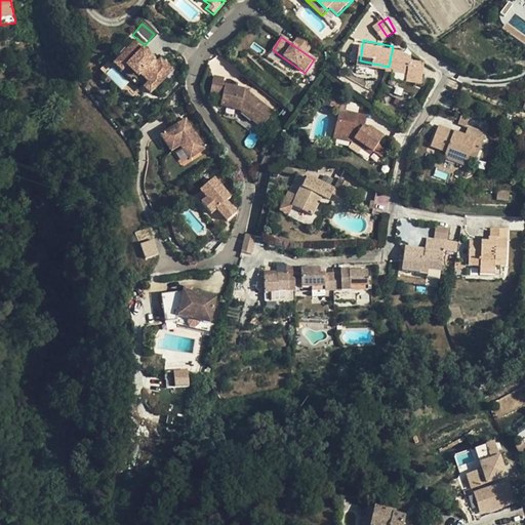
[(133,43),(111,69),(131,86),(135,80),(145,88),(143,91),(150,96),(165,78),(160,73),(165,67),(158,61),(155,65),(139,52),(142,50),(133,43)]
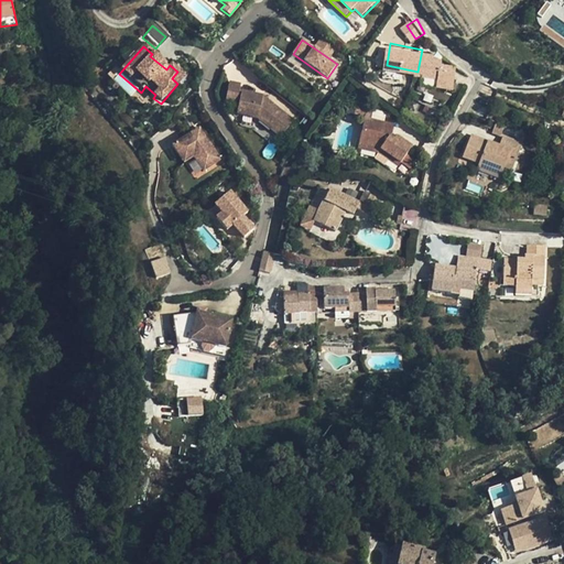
[(436,52),(422,50),(418,72),(416,73),(441,78),(440,86),(455,89),(458,74),(444,71),(445,63),(445,60),(435,57),(436,52)]
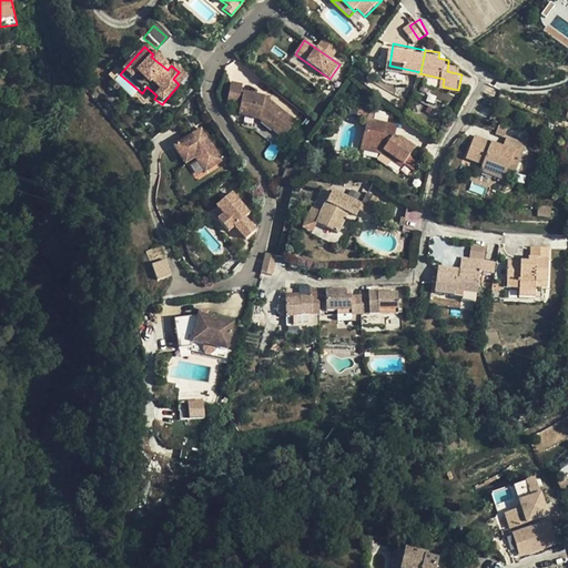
[(322,73),(306,62),(305,64),(320,75),(322,73)]
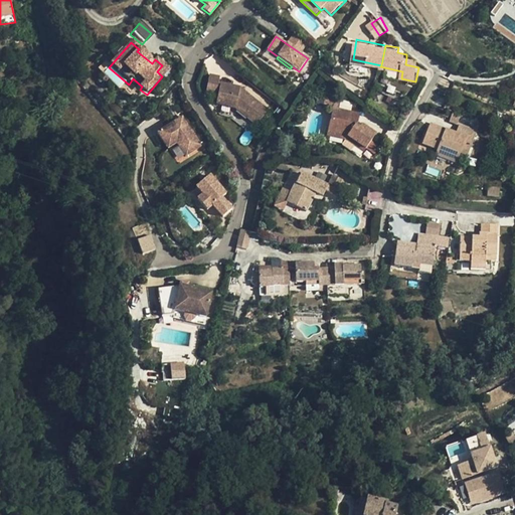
[(419,60),(406,57),(405,64),(418,67),(419,60)]
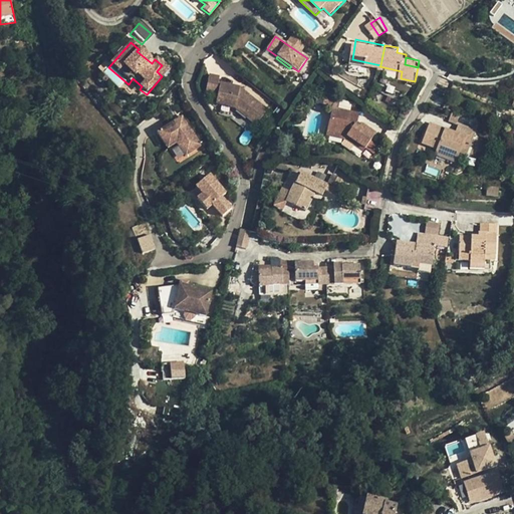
[(167,70),(162,65),(157,71),(162,76),(167,70)]
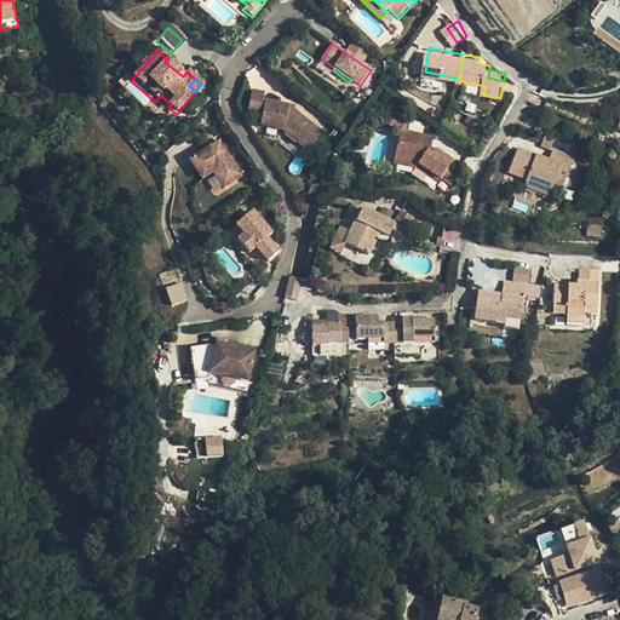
[(256,87),(250,109),(262,113),(268,91),(256,87)]
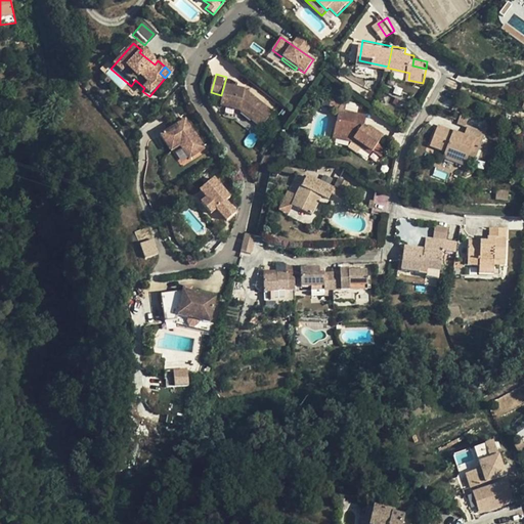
[(226,83),(221,103),(241,108),(261,126),(273,112),(246,87),(226,83)]
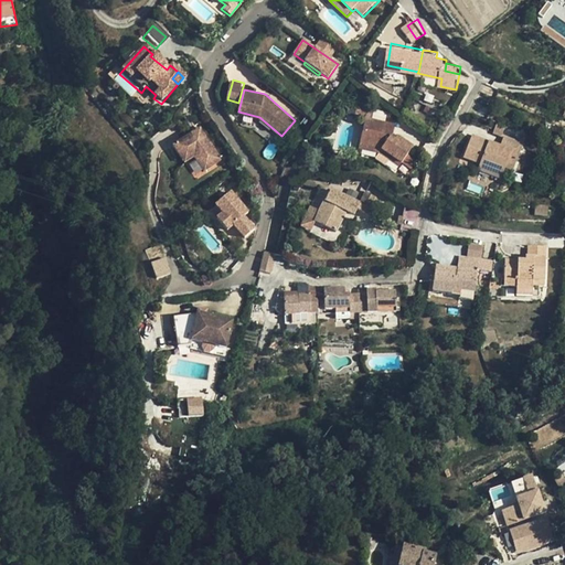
[(354,116),(364,118),(371,119),(373,108),(356,105),(354,116)]
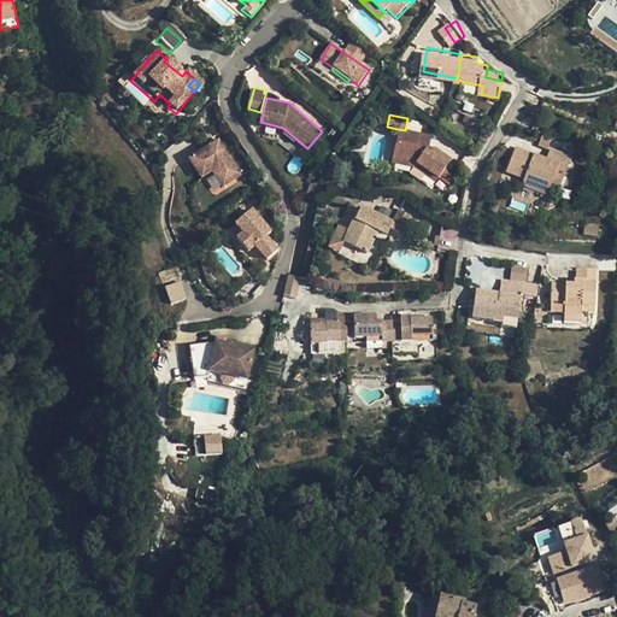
[(427,147),(429,146),(430,135),(405,130),(398,129),(393,159),(416,163),(438,180),(450,162),(433,148),(429,151),(427,147)]
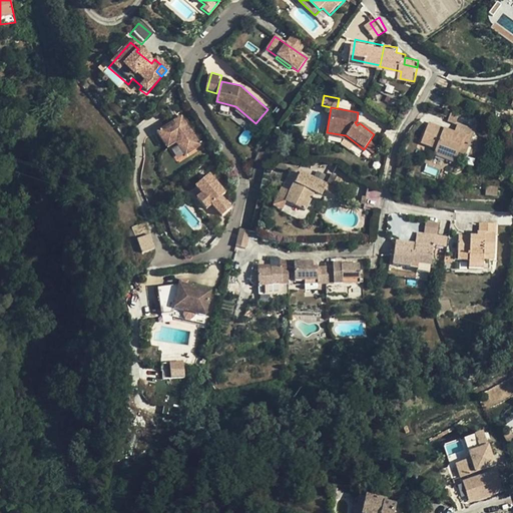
[(186,116),(162,134),(170,144),(178,138),(182,143),(192,156),(207,145),(186,116)]
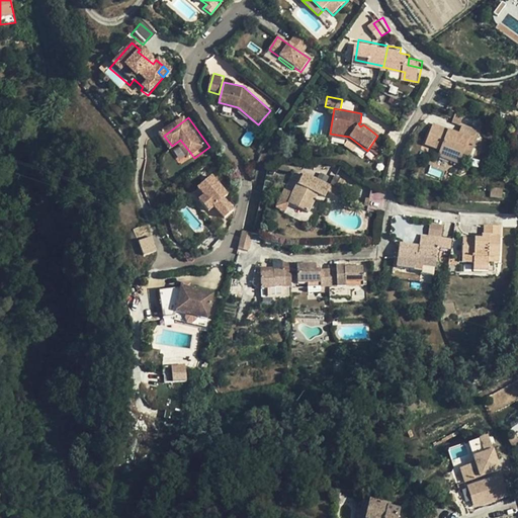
[(458,134),(453,132),(452,134),(448,133),(449,131),(433,123),(425,144),(440,150),(438,156),(458,164),(462,154),(466,145),(473,148),(480,132),(461,124),(458,134)]
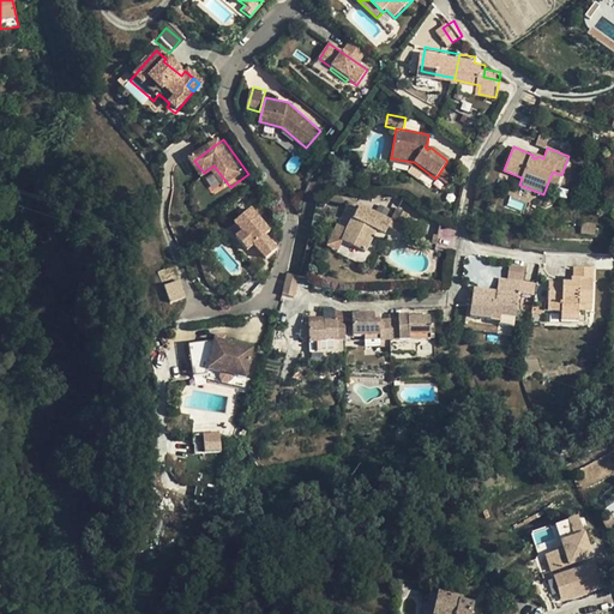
[(435,179),(414,162),(391,158),(390,163),(410,167),(407,172),(416,179),(421,173),(433,181),(435,179)]
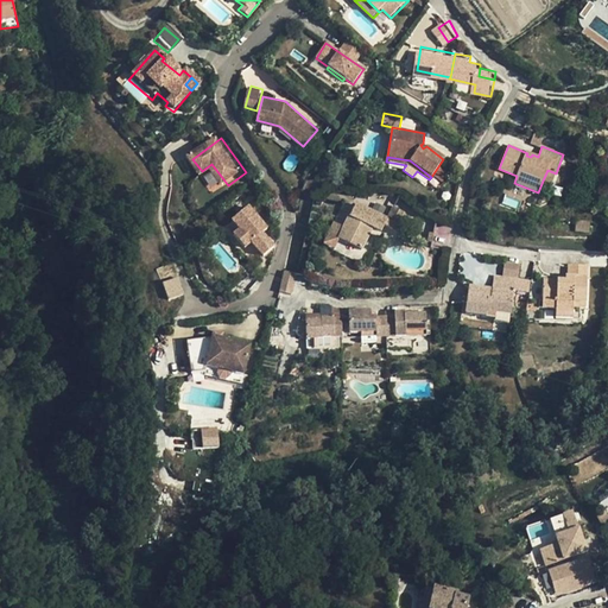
[(211,164),(202,171),(206,177),(216,170),(211,164)]
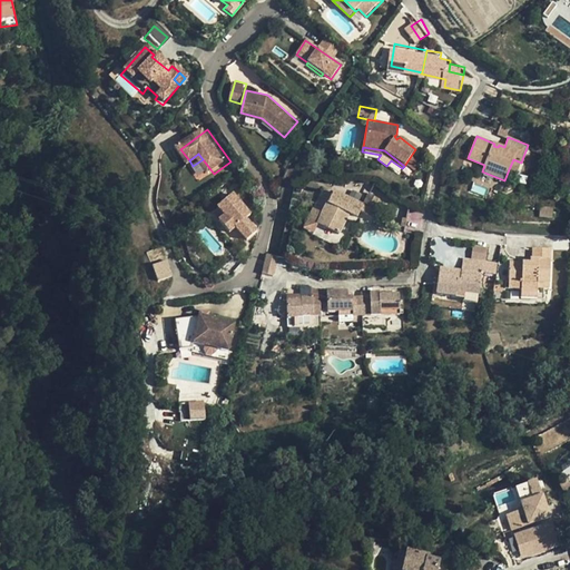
[(518,173),(521,163),(513,159),(509,169),(518,173)]
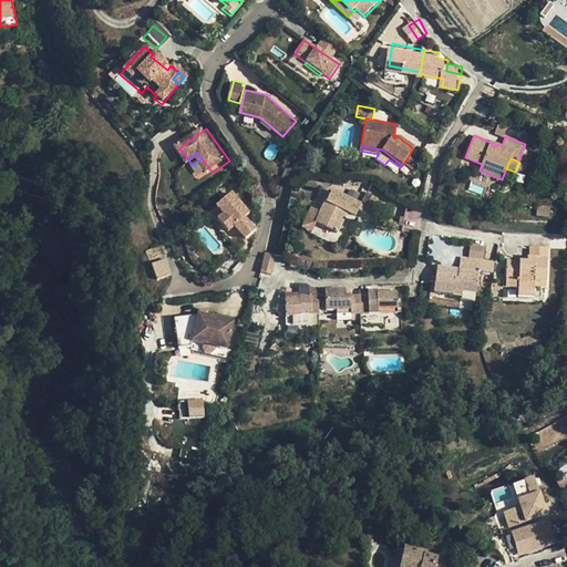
[(228,232),(235,226),(245,238),(258,227),(247,215),(250,212),(232,189),(215,204),(222,212),(216,216),(228,232)]
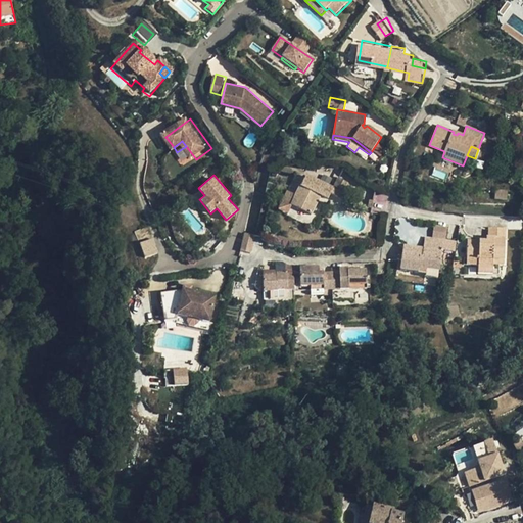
[(330,193),(333,188),(306,176),(296,196),(291,206),(310,215),(320,196),(328,199),(330,193)]
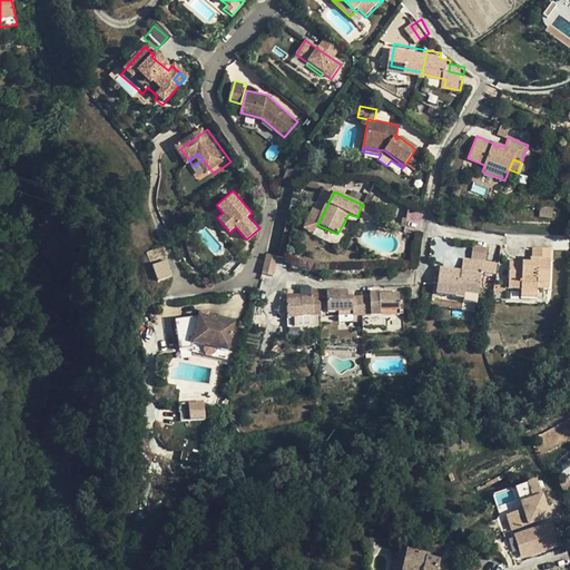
[(363,205),(360,210),(372,216),(380,198),(367,193),(363,205)]
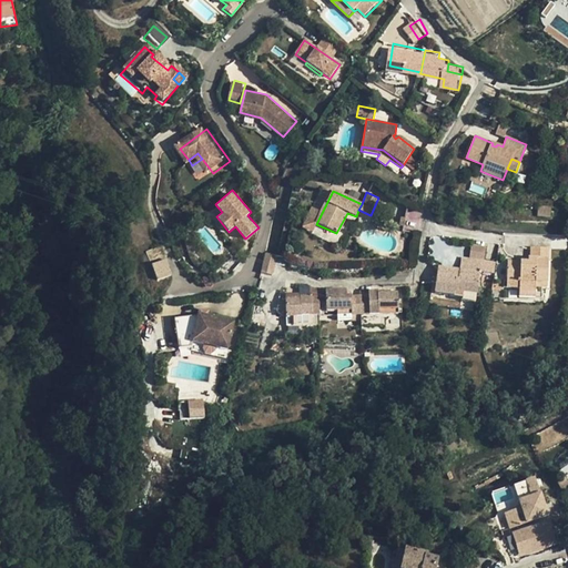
[(302,229),(312,233),(316,224),(322,213),(312,208),(302,229)]
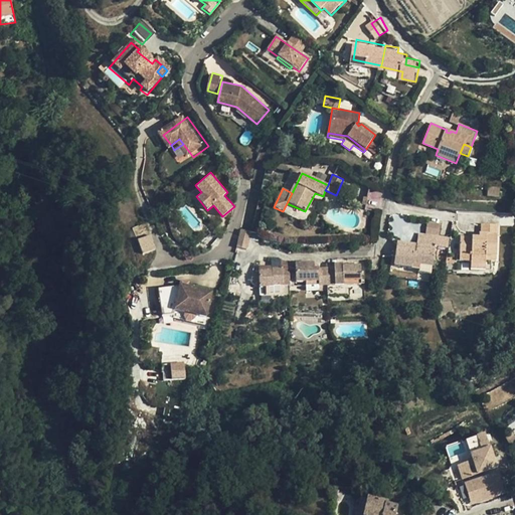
[(482,235),(480,234),(480,237),(474,237),(461,236),(460,260),(471,260),(471,269),(485,270),(485,259),(496,260),(498,225),(483,224),(482,235)]
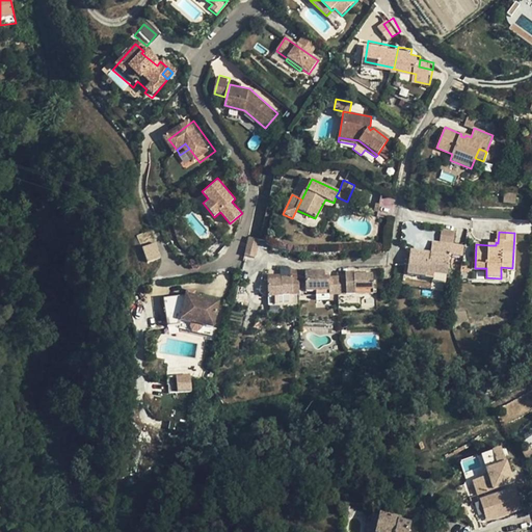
[(259,240),(247,238),(242,256),(254,259),(259,240)]
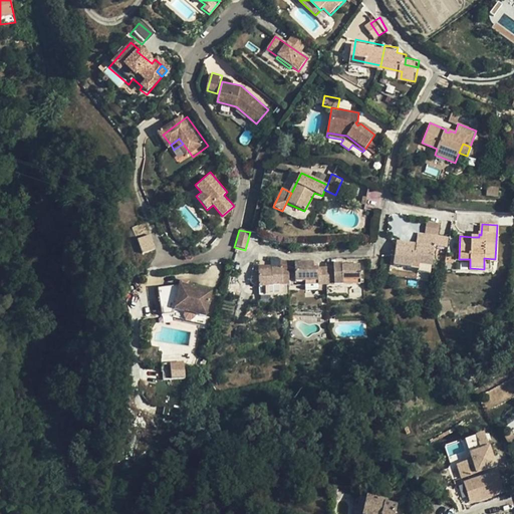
[(417,244),(415,244),(415,247),(411,247),(411,243),(397,241),(394,265),(411,267),(411,263),(431,266),(435,236),(418,234),(417,244)]
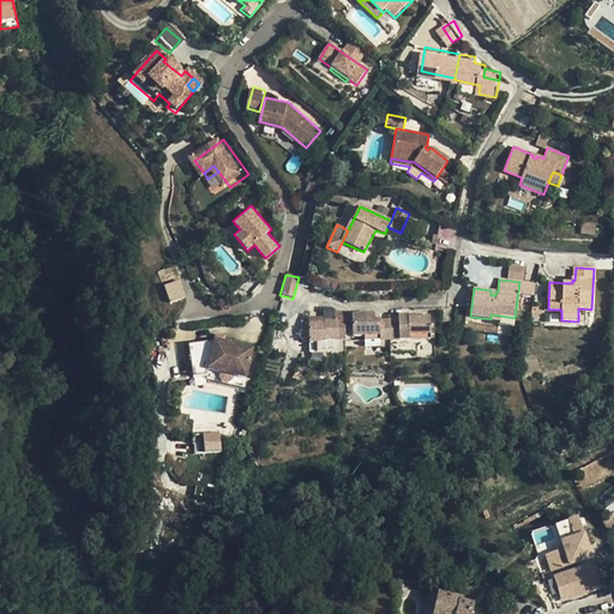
[(185,300),(185,288),(168,289),(169,301),(185,300)]
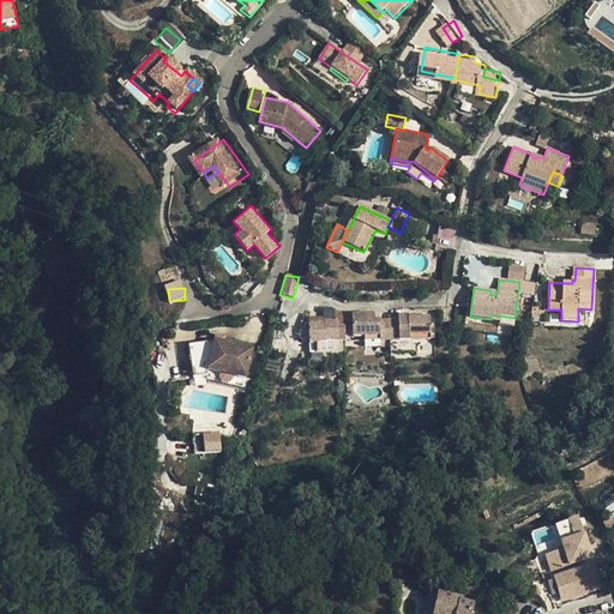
[(168,302),(167,289),(157,290),(158,302),(168,302)]
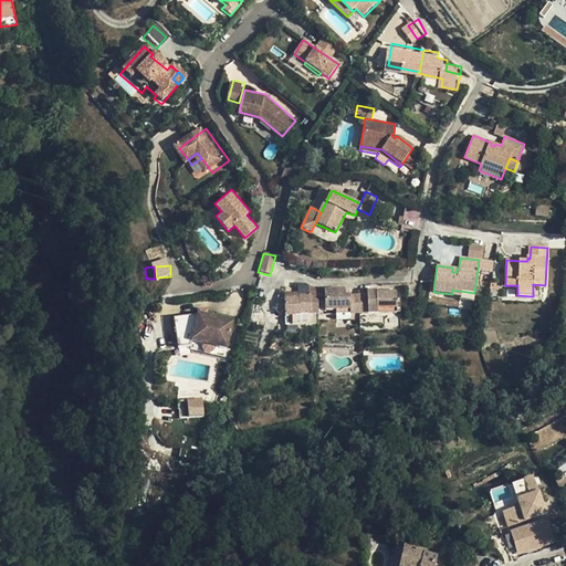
[(324,289),(325,311),(336,310),(336,318),(350,317),(350,313),(359,313),(360,325),(383,324),(383,312),(397,312),(396,291),(376,292),(376,290),(367,290),(367,293),(350,294),(345,294),(345,290),(345,287),(324,289)]
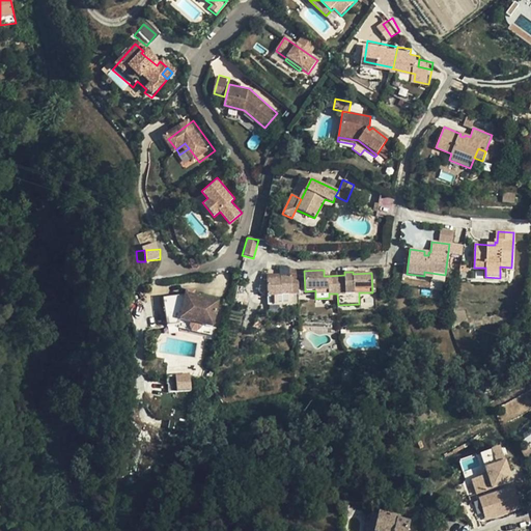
[(444,282),(445,275),(424,272),(424,276),(423,280),(444,282)]
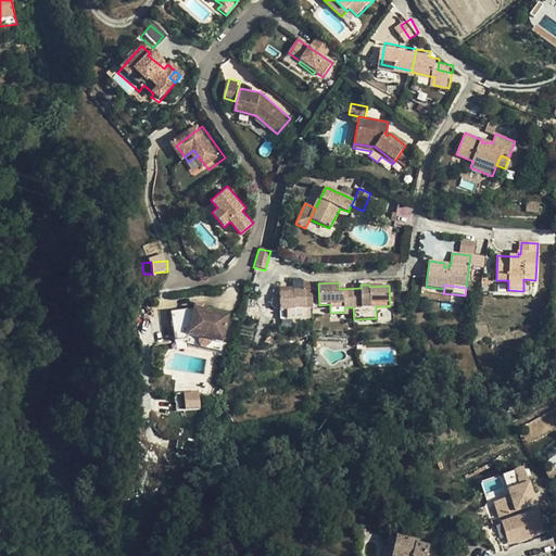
[(313,310),(312,290),(305,290),(305,288),(294,289),(294,291),(294,294),(288,294),(288,291),(279,291),(280,311),(313,310)]
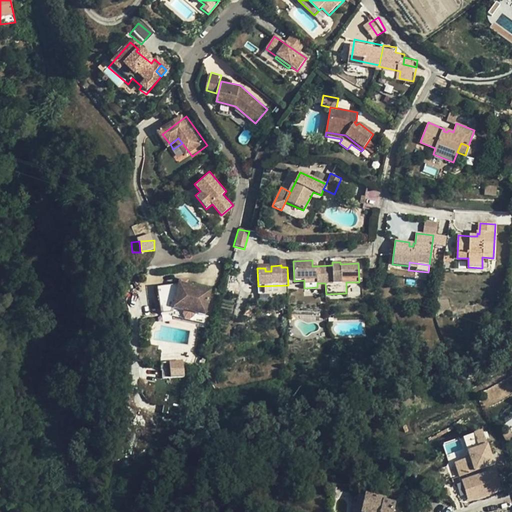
[(176,285),(153,290),(159,317),(170,314),(171,310),(203,317),(209,292),(176,285)]
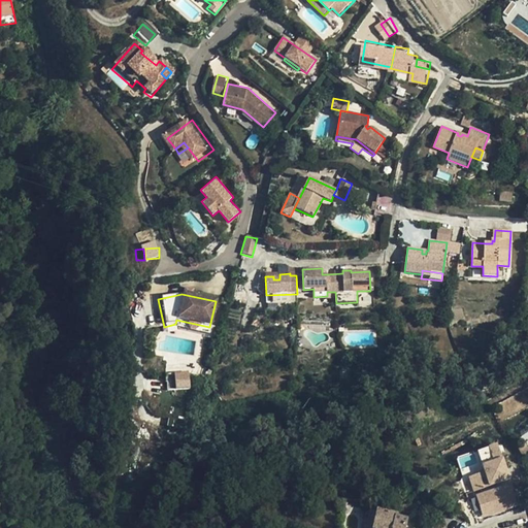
[(168,390),(175,389),(173,372),(166,373),(168,390)]
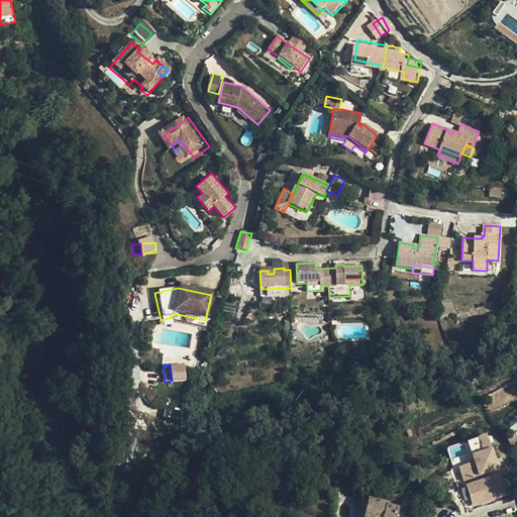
[(185,368),(172,369),(173,385),(186,384),(185,368)]
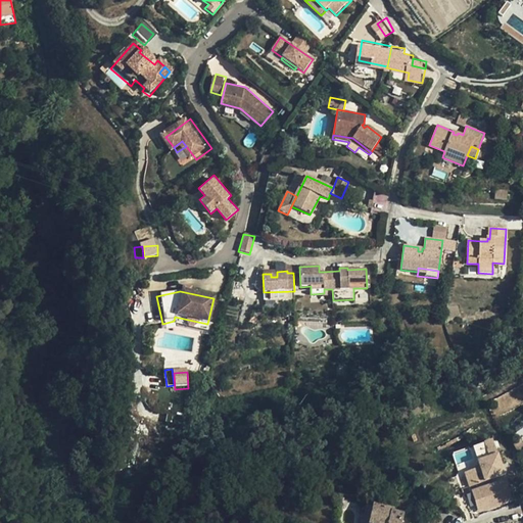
[(463,472),(470,488),(508,473),(492,437),(472,446),(480,465),(463,472)]
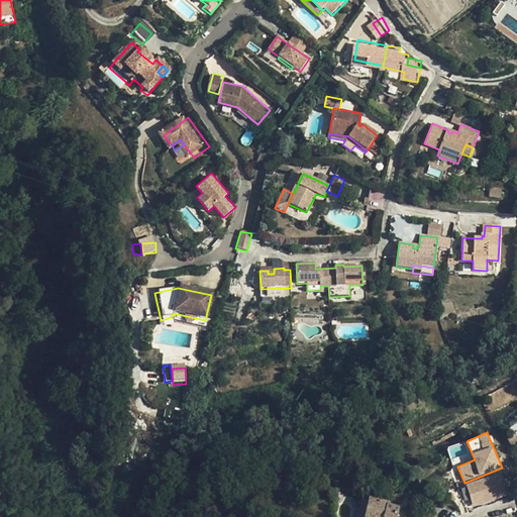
[(499,472),(466,484),(475,507),(508,495),(499,472)]
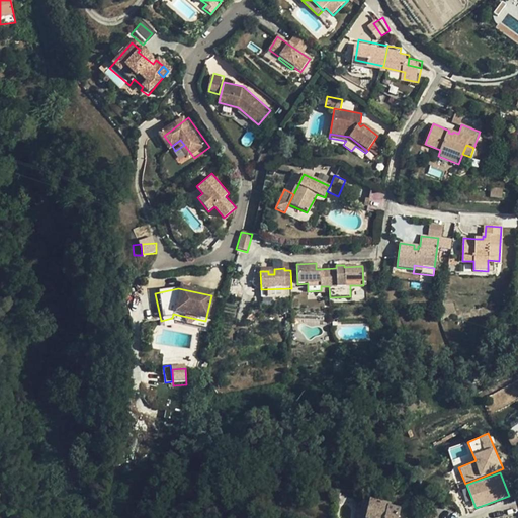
[(370,501),(365,517),(405,517),(407,512),(386,508),(387,505),(370,501)]
